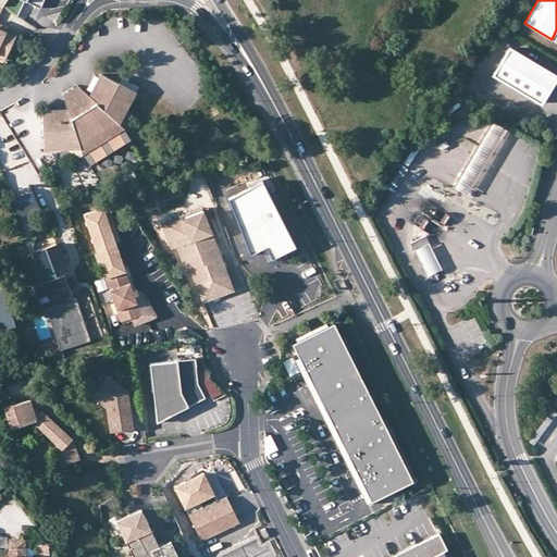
[(0,58),(3,60),(15,36),(4,31),(2,37),(0,36),(0,58)]
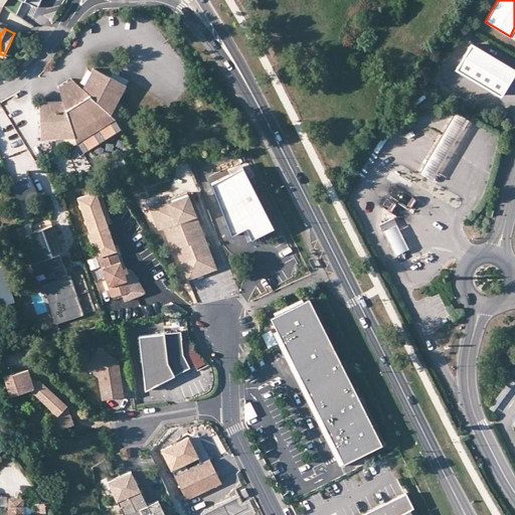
[(514,69),(471,43),(457,68),(500,95),(514,69)]
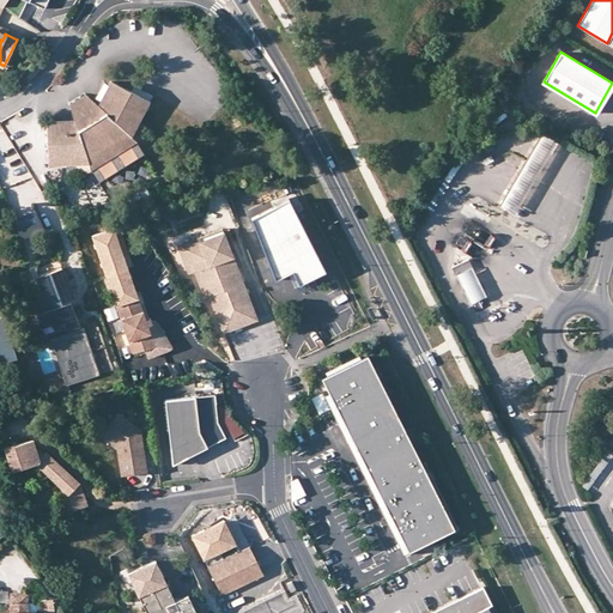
[(98,105),(74,121),(47,122),(48,158),(62,158),(62,167),(90,165),(87,158),(128,133),(133,138),(151,103),(111,82),(98,105)]
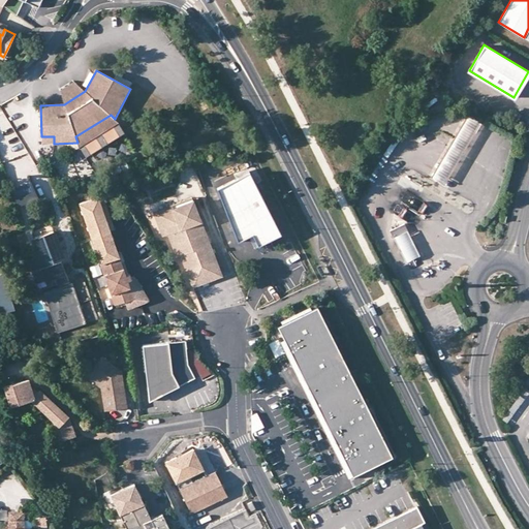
[(60,91),(64,104),(85,91),(74,82),(60,91)]
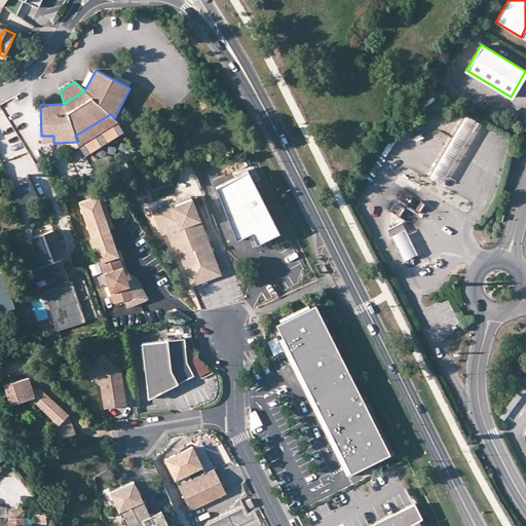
[(118,122),(114,118),(110,114),(75,136),(77,142),(78,147),(118,122)]
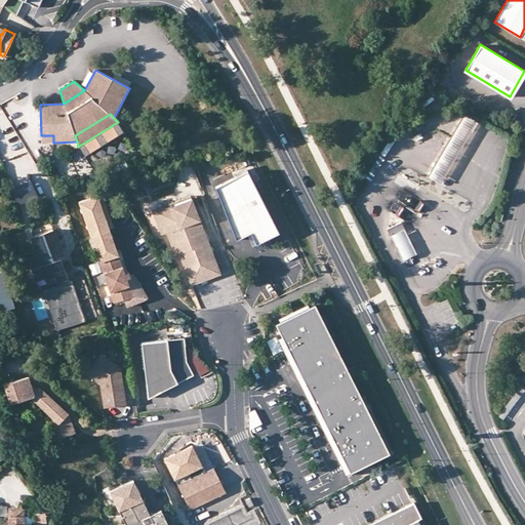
[(427,176),(439,184),(475,122),(462,114),(427,176)]
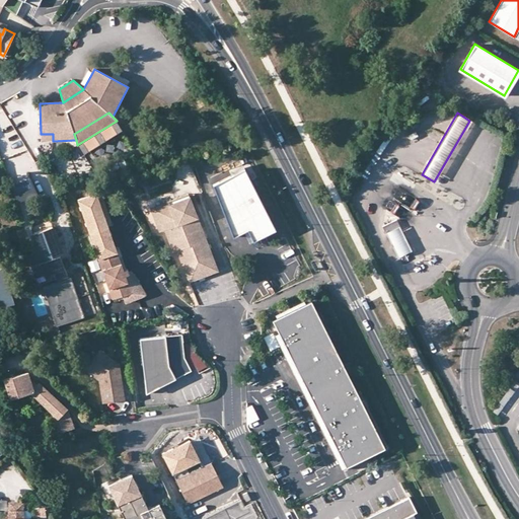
[(417,136),(414,132),(408,136),(410,140),(411,139),(417,136)]
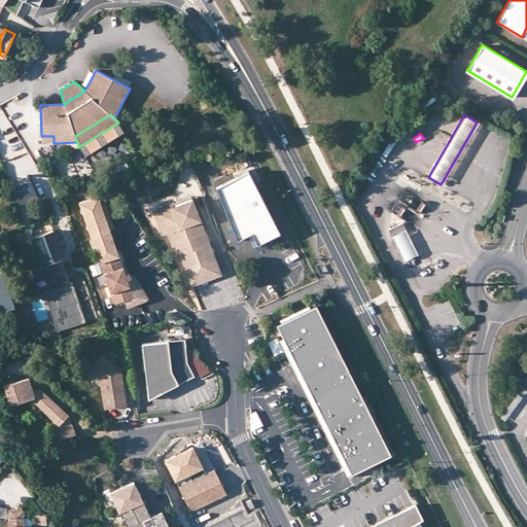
[(24,165),(31,163),(28,152),(3,160),(9,181),(27,176),(24,165)]
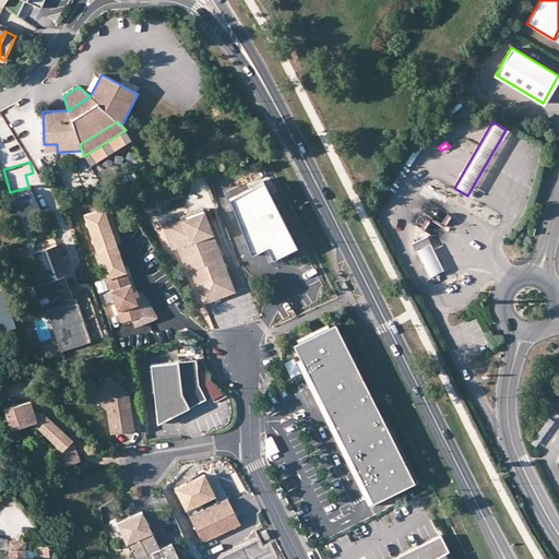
[(263,181),(229,198),(250,254),(266,246),(272,259),(296,247),(263,181)]
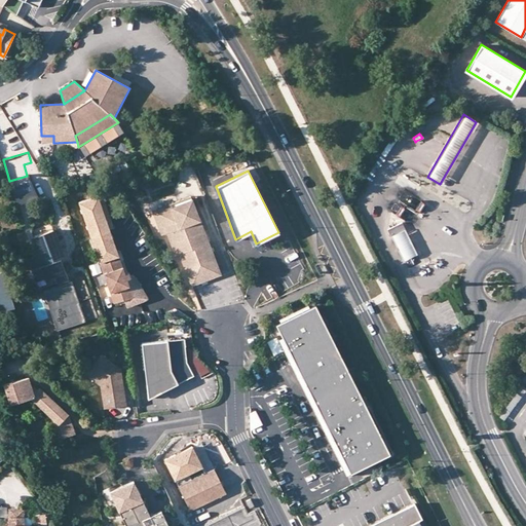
[(17,204),(37,196),(29,178),(10,186),(17,204)]
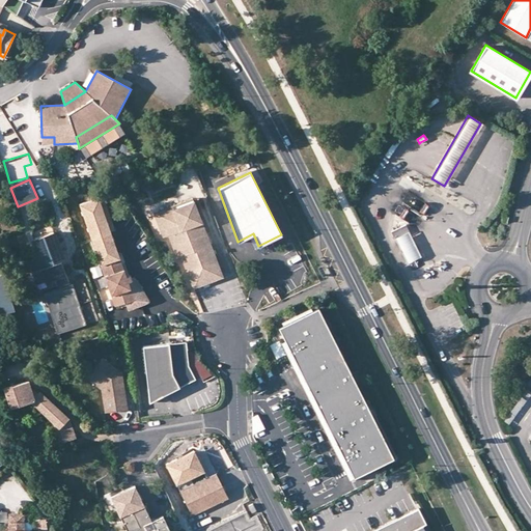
[(102,195),(99,196),(109,226),(113,225),(102,195)]
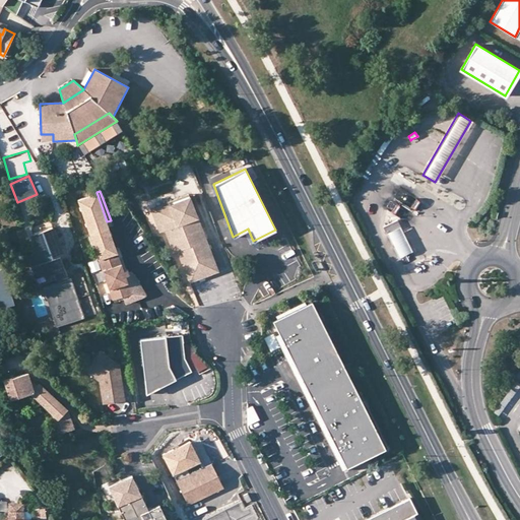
[(95,249),(114,242),(107,221),(96,192),(77,198),(95,249)]
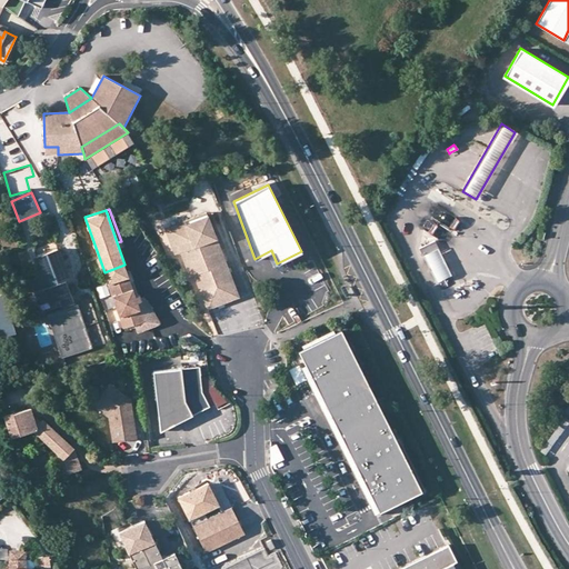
[(201,218),(200,215),(171,225),(181,251),(190,275),(195,273),(208,308),(218,303),(217,300),(238,292),(208,215),(201,218)]
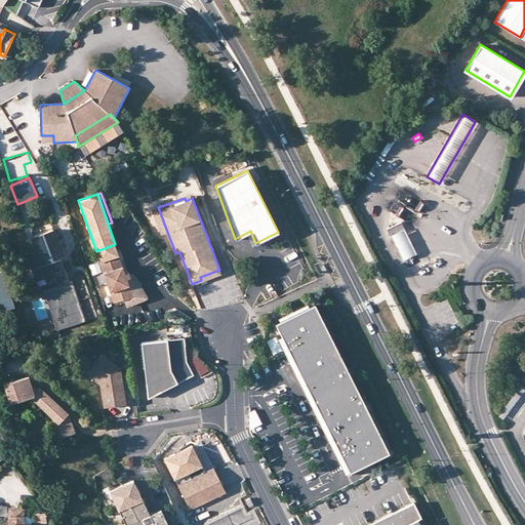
[(162,234),(167,232),(158,207),(153,209),(162,234)]
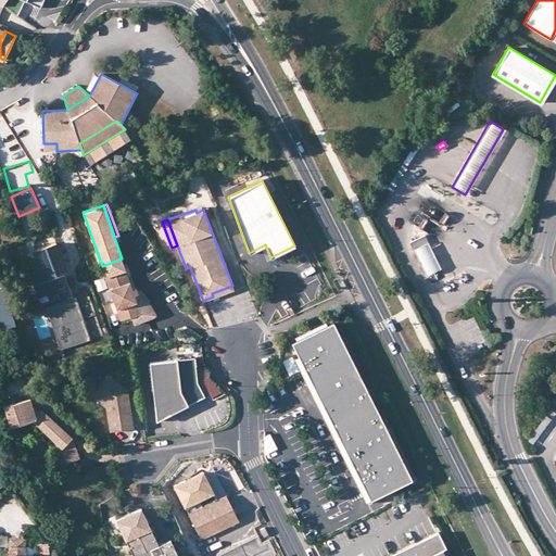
[(412,250),(428,242),(424,236),(408,243),(412,250)]
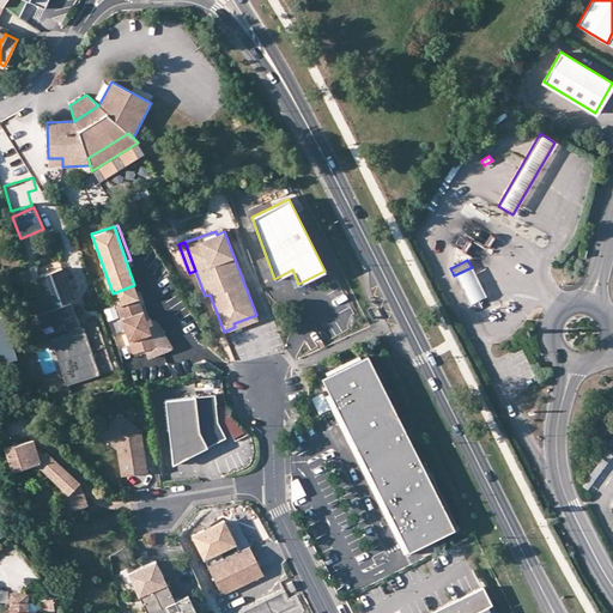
[(485,296),(472,267),(454,275),(468,304),(485,296)]
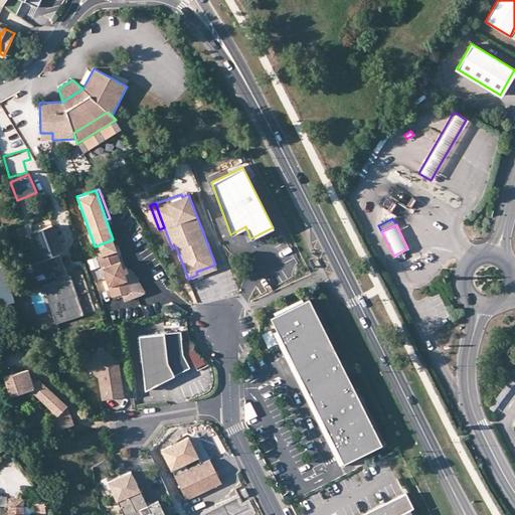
[(52,269),(62,265),(59,254),(62,253),(52,225),(34,231),(40,247),(26,252),(33,273),(42,270),(43,272),(52,269)]
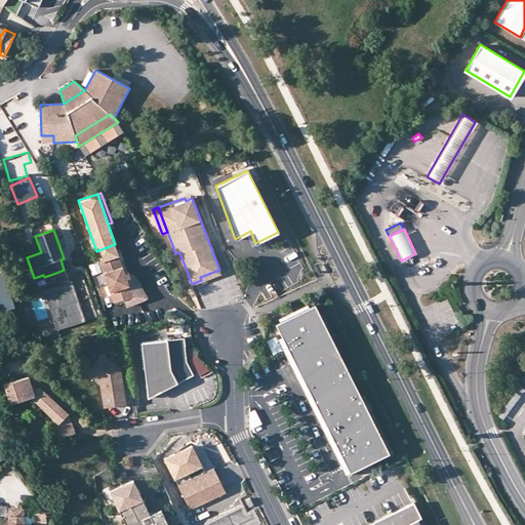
[(115,244),(96,251),(97,253),(105,251),(108,257),(118,253),(115,244)]
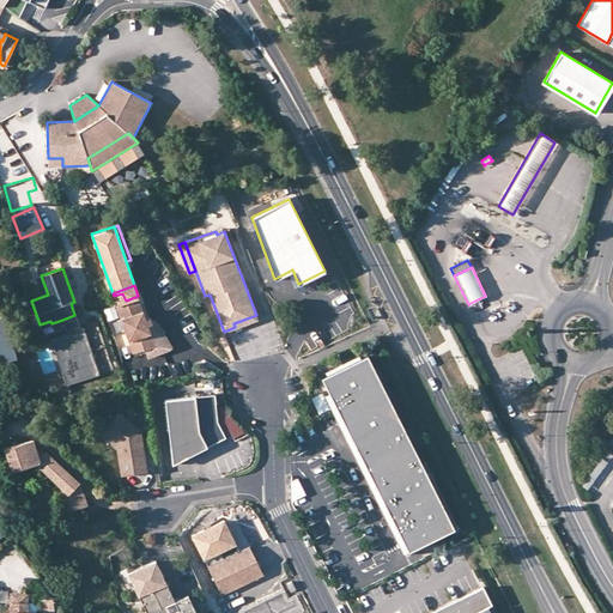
[(114,296),(116,303),(126,301),(122,293),(114,296)]
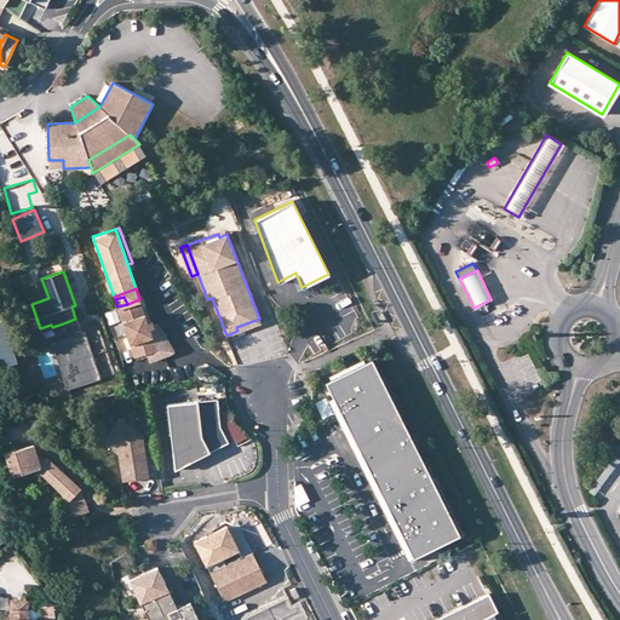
[(135,355),(147,350),(156,346),(147,320),(145,317),(144,311),(139,299),(127,304),(118,306),(120,314),(135,355)]
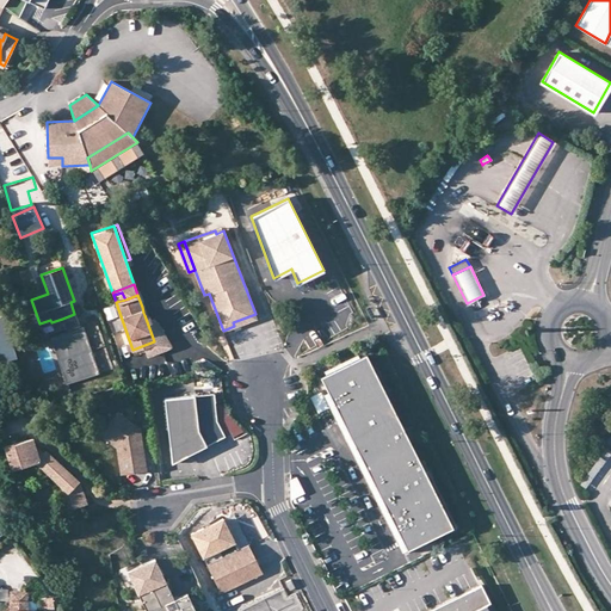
[(134,353),(133,350),(118,309),(105,313),(122,358),(134,353)]
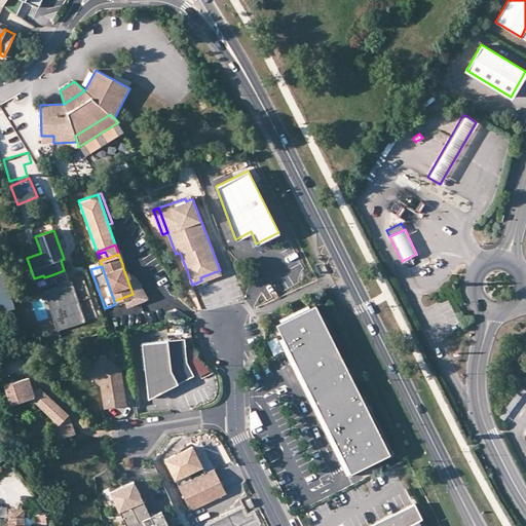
[(67,278),(64,270),(53,274),(57,283),(67,278)]
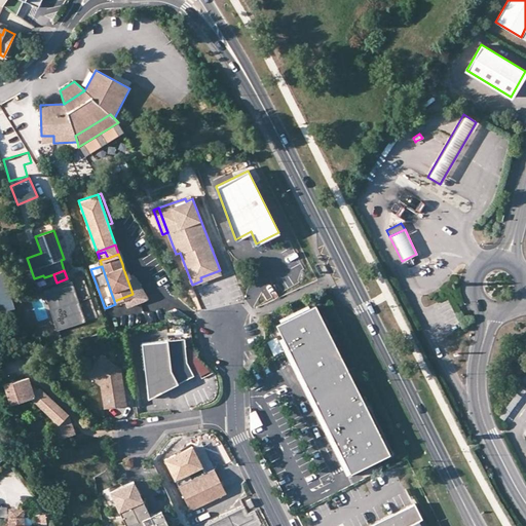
[(128,270),(124,271),(133,294),(124,297),(127,304),(148,297),(136,276),(130,275),(128,270)]
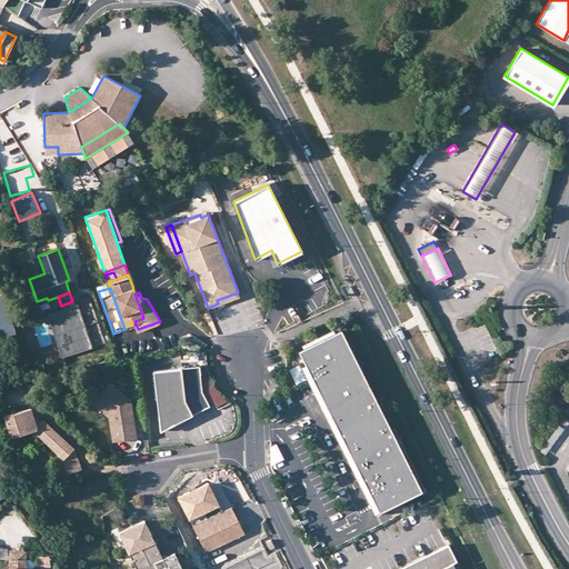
[(239,296),(238,292),(217,300),(218,303),(239,296)]
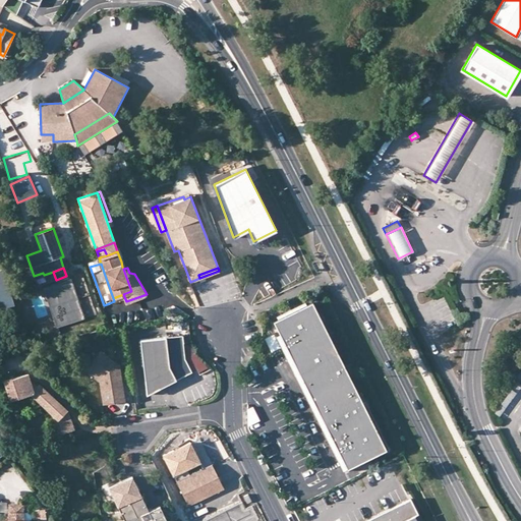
[(4,271),(0,272),(0,301),(2,310),(15,306),(4,271)]
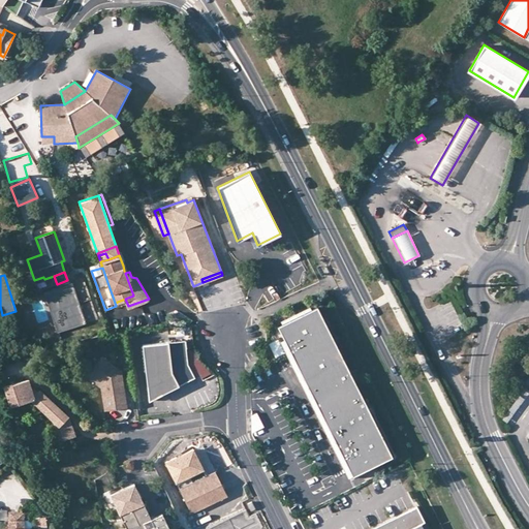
[(86,323),(71,283),(44,292),(59,333),(86,323)]
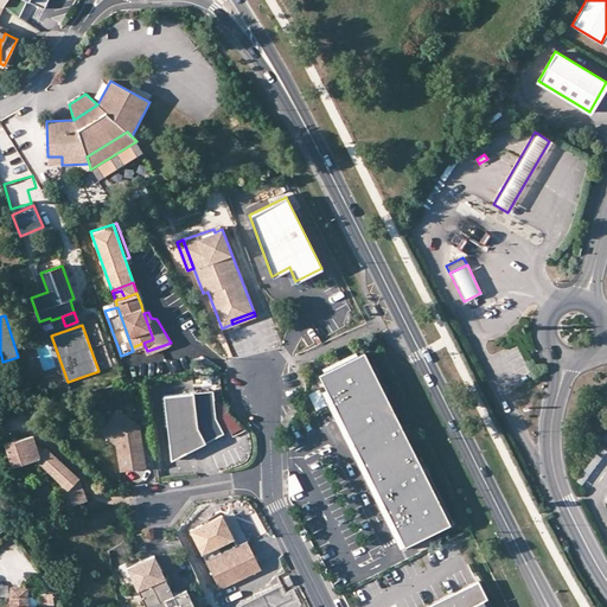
[(449,525),(363,352),(318,375),(404,548),(449,525)]
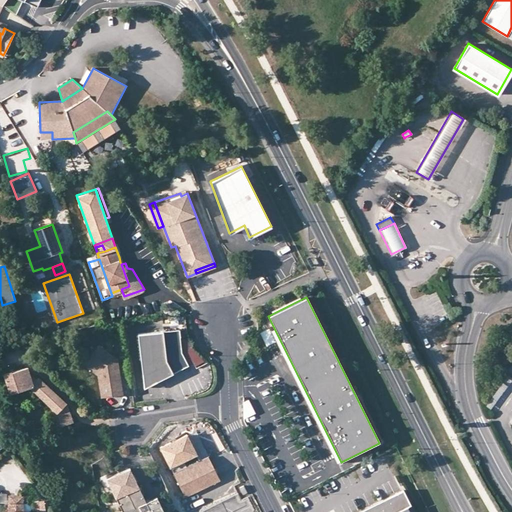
[(277,342),(270,329),(261,333),(268,347),(277,342)]
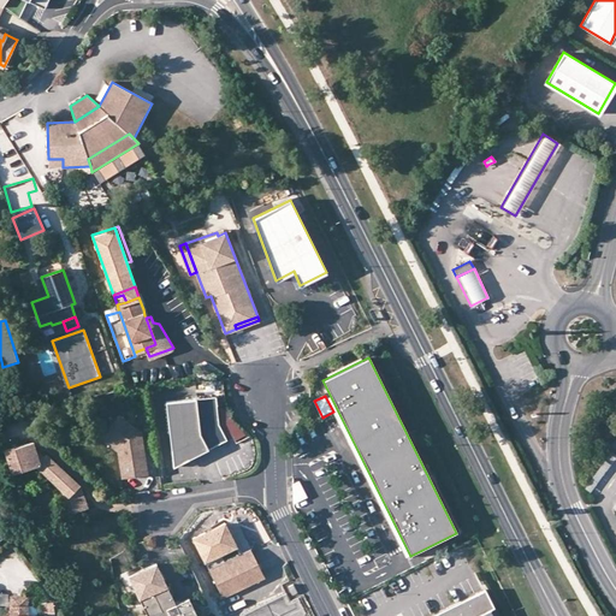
[(217,397),(166,403),(173,468),(227,440),(219,425),(218,410),(217,397)]
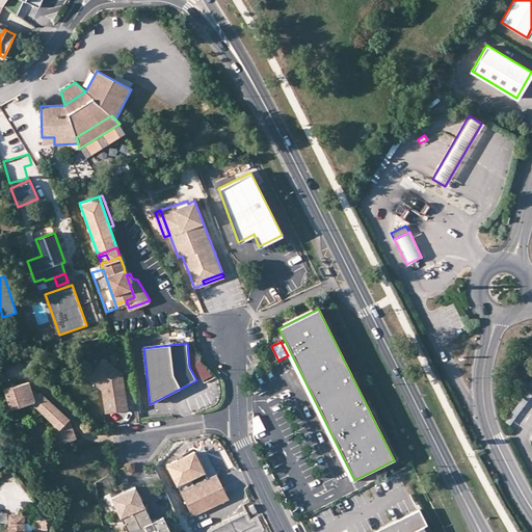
[(188,354),(189,367),(196,380),(202,378),(203,381),(211,377),(197,363),(194,354),(188,354)]
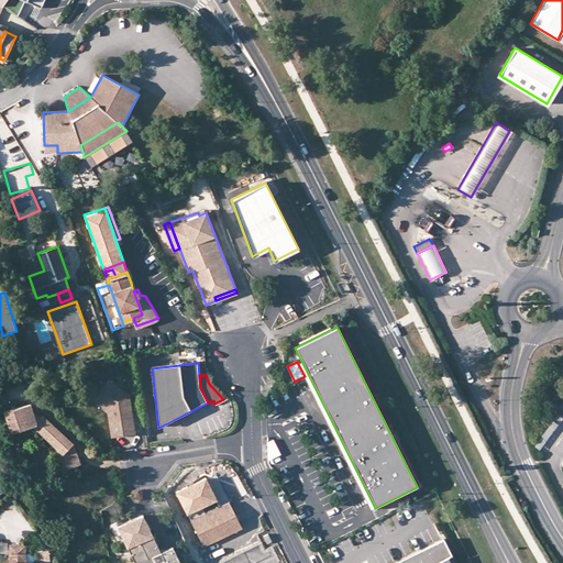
[(129,394),(109,379),(95,398),(107,407),(112,437),(135,433),(129,394)]
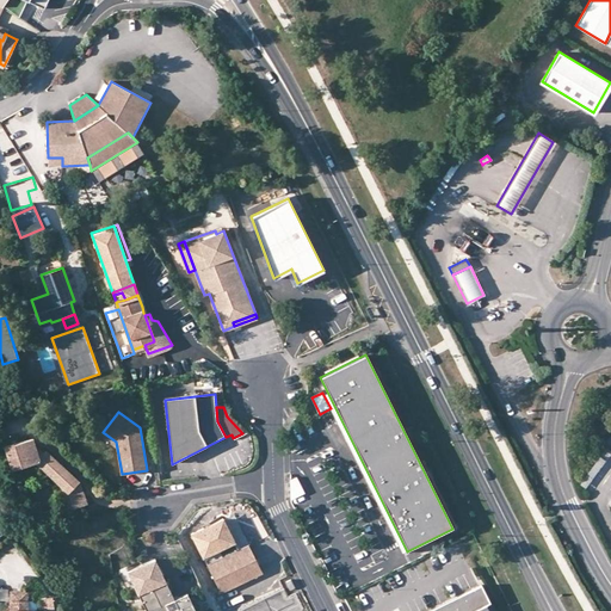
[(34,439),(5,448),(12,470),(36,463),(62,487),(71,511),(87,505),(80,482),(47,451),(44,455),(36,448),(34,439)]
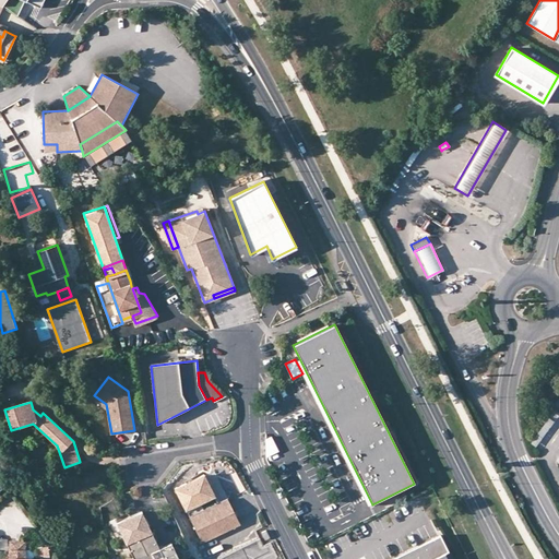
[(204,475),(176,489),(203,545),(240,525),(228,500),(218,504),(204,475)]
